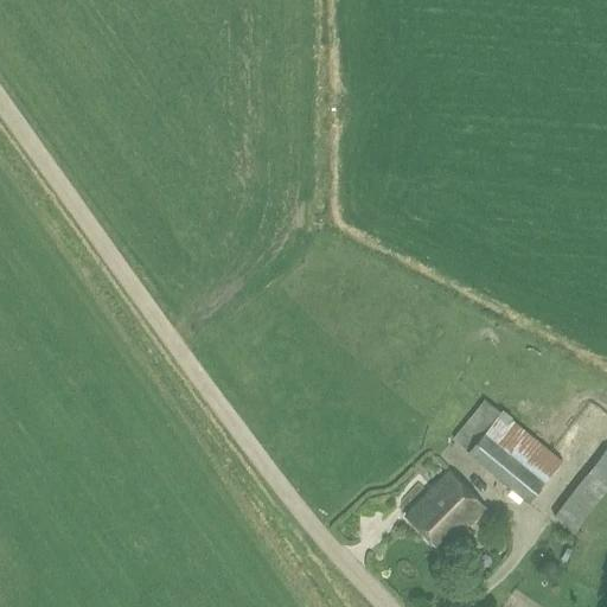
[(526,502),(563,461),(503,410),(500,413),(484,398),(452,441),(466,455),(526,502)]
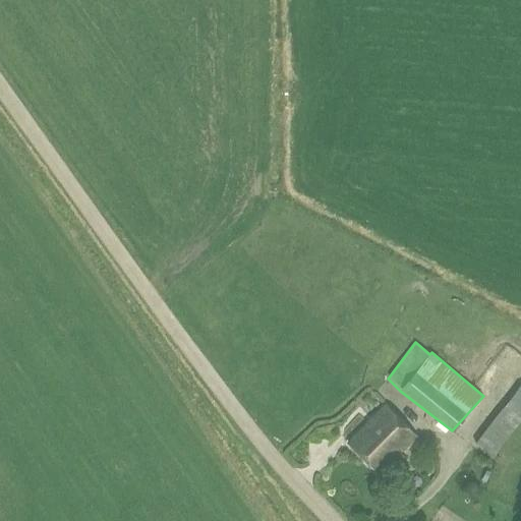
[(499,368),(482,375),(488,389),(505,382),(499,368)]
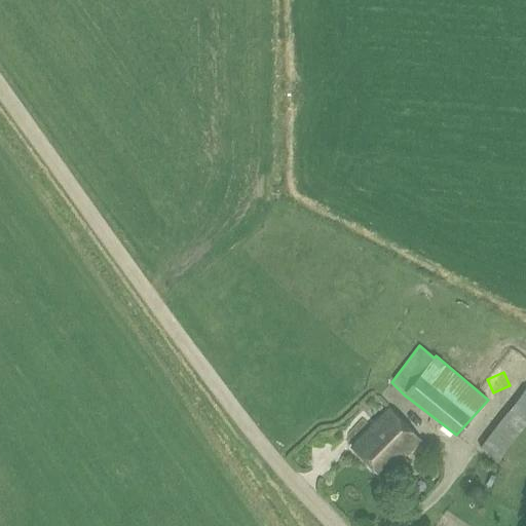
[(525,425),(525,389),(523,388),(480,449),(499,462),(503,455),(525,425)]
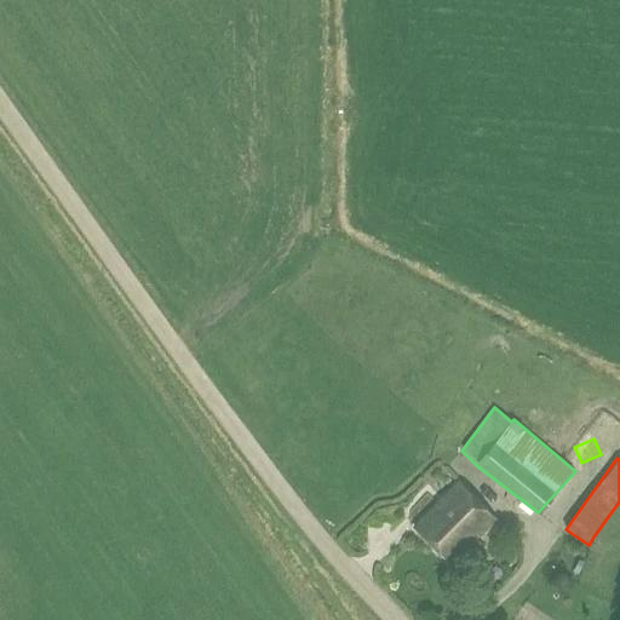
[(497,521),(461,484),(415,528),(455,569),(482,545),(477,540),(497,521)]
